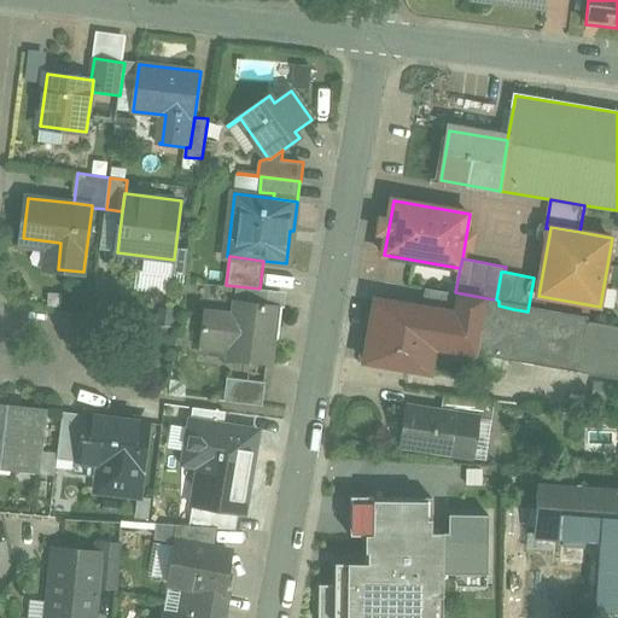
[(424,308),(378,301),(367,361),(430,372),(435,348),(477,355),(485,304),(487,298),(427,289),(424,308)]
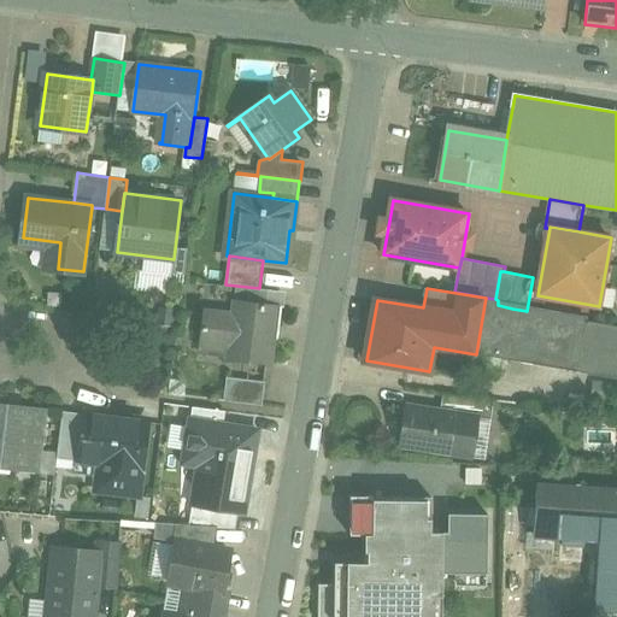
[(278,306),(236,300),(235,317),(207,313),(204,341),(231,345),(230,358),(271,363),(278,306)]
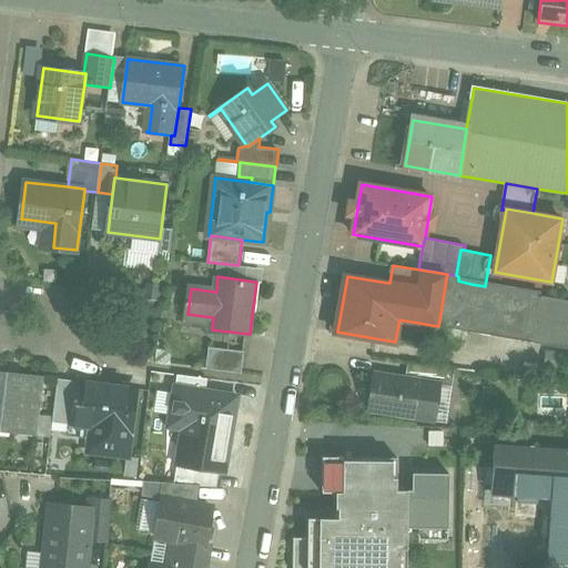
[(458,281),(446,280),(438,326),(567,347),(567,300),(538,295),(472,284),(458,281)]
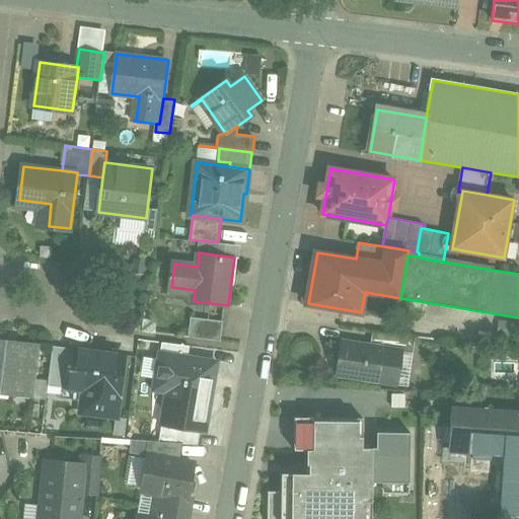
[(224,321),(193,317),(190,337),(222,341),(224,321)]
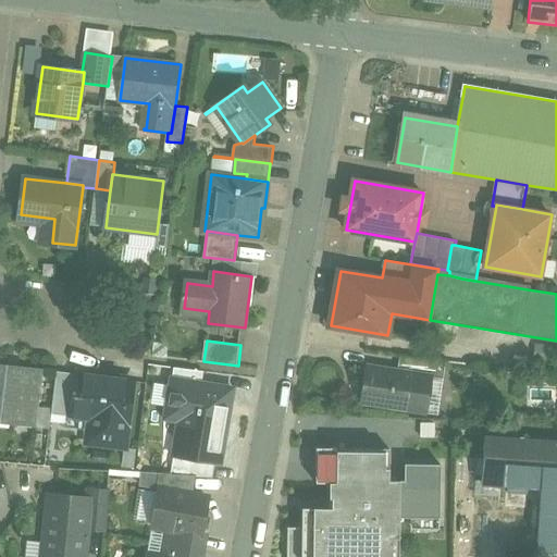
[(447,362),(400,357),(399,370),(412,372),(412,374),(432,376),(445,379),(447,362)]
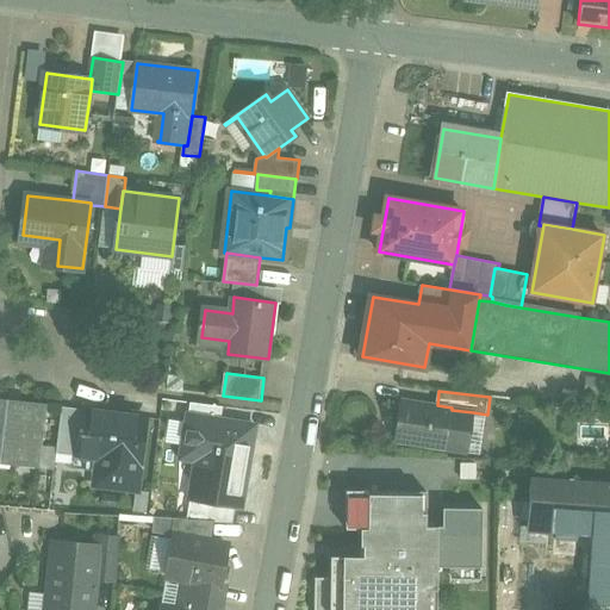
[(22,408),(0,404),(0,456),(13,459),(13,464),(41,467),(49,404),(23,400),(22,408)]
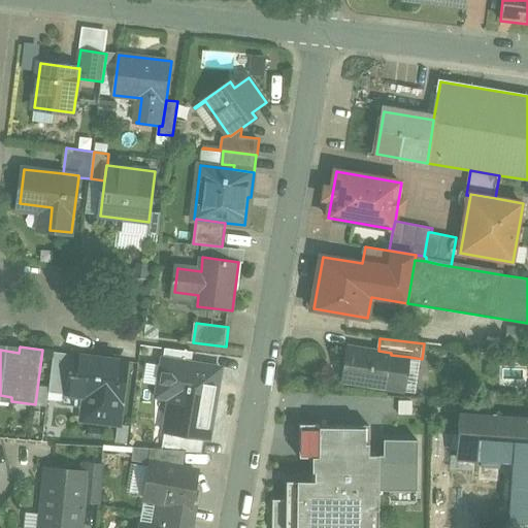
[(378,351),(348,347),(342,382),(404,391),(409,357),(391,355),(391,353),(378,351)]
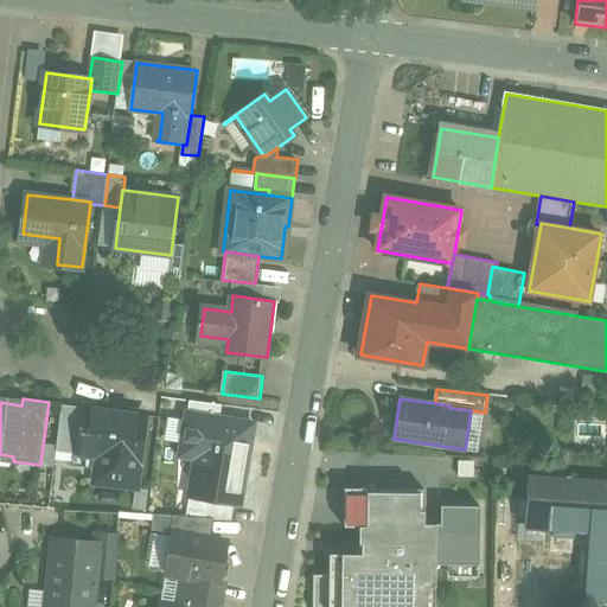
[(146,414),(85,407),(84,411),(80,410),(74,453),(100,457),(97,480),(136,486),(146,414)]
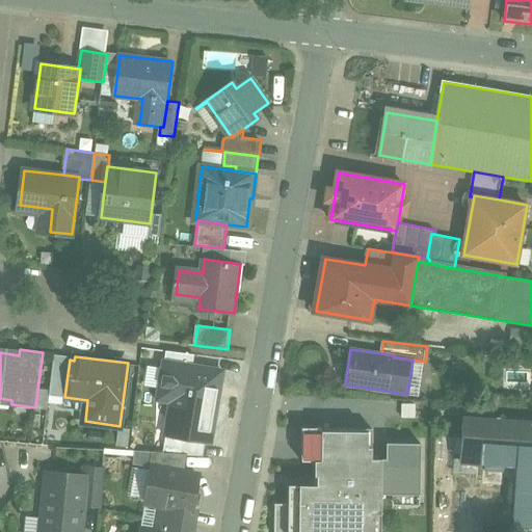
[(70,360),(54,357),(50,395),(64,397),(70,360)]
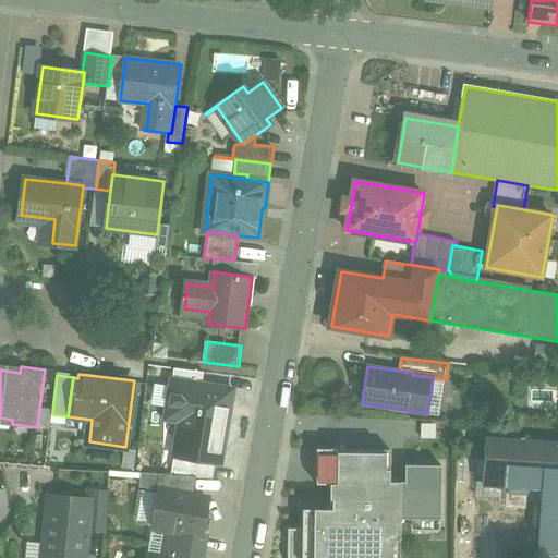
[(234,390),(202,385),(201,387),(173,381),(169,409),(183,411),(174,457),(216,464),(218,464),(226,423),(221,422),(225,404),(231,405),(234,390)]
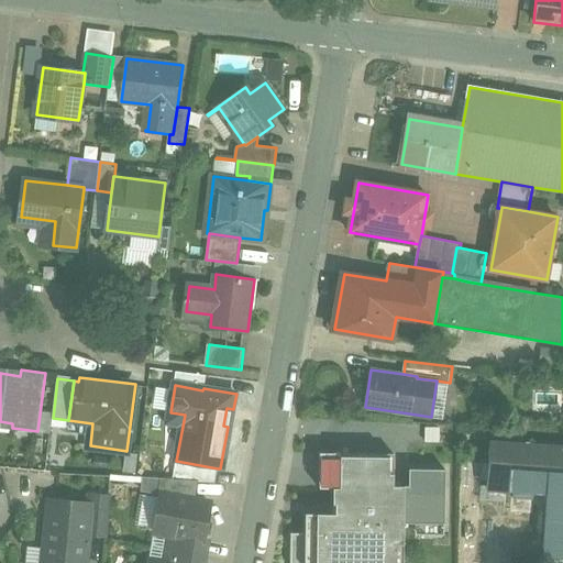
[(518,442),(493,440),(492,463),(485,462),(484,479),(489,479),(489,486),(510,486),(514,460),(517,461),(518,442)]
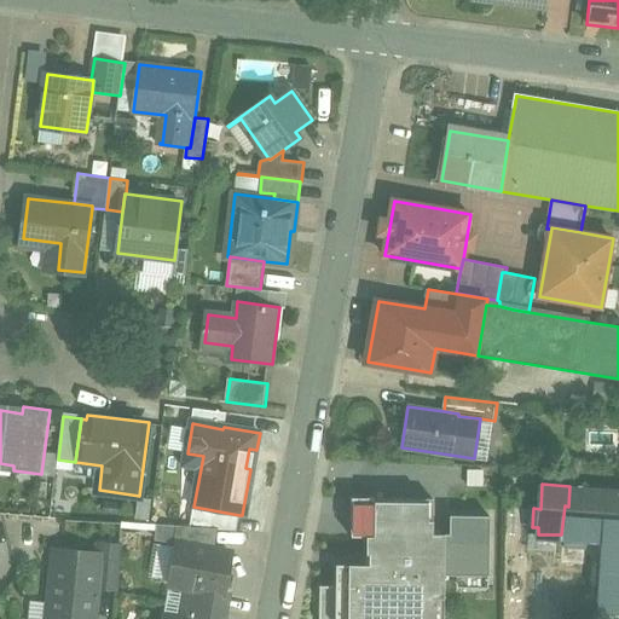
[(618,489),(584,487),(584,486),(579,485),(579,487),(570,486),(568,507),(565,505),(561,534),(561,537),(565,537),(565,534),(609,538),(605,601),(618,602),(618,489)]
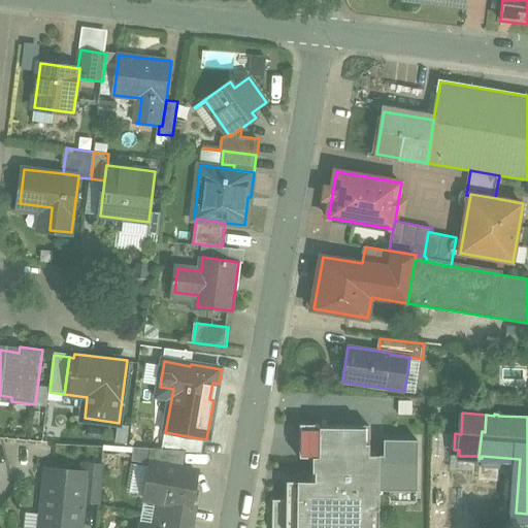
[(371,421),(300,422),(301,453),(317,453),(317,479),(287,480),(287,499),(272,499),(272,527),(381,527),(381,490),(381,453),(381,449),(371,449),(371,421)]
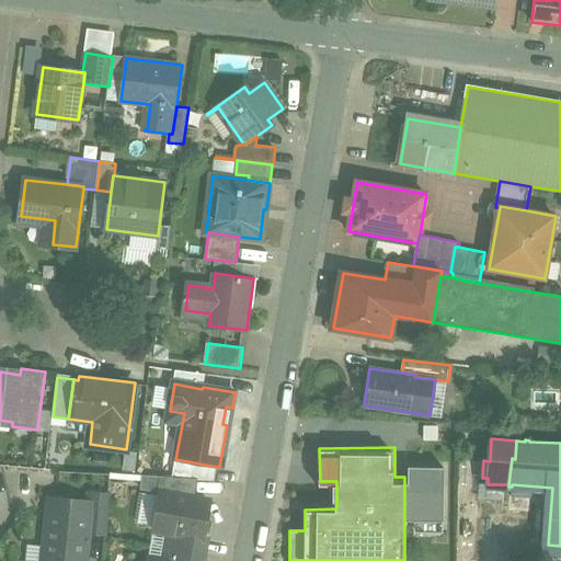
[(217,467),(175,459),(172,477),(215,480),(217,467)]
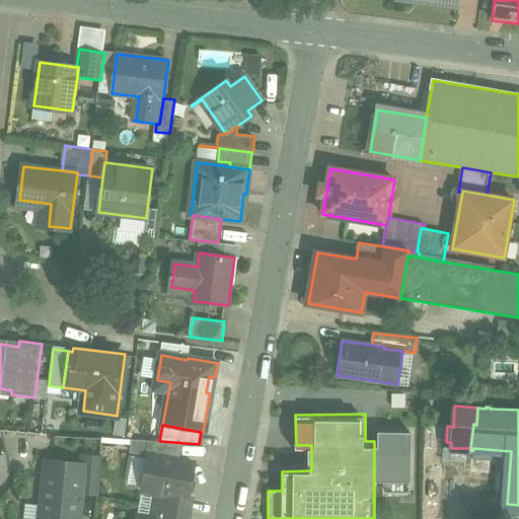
[(378,445),(374,445),(374,482),(383,480),(383,491),(410,491),(409,429),(378,429),(378,445)]
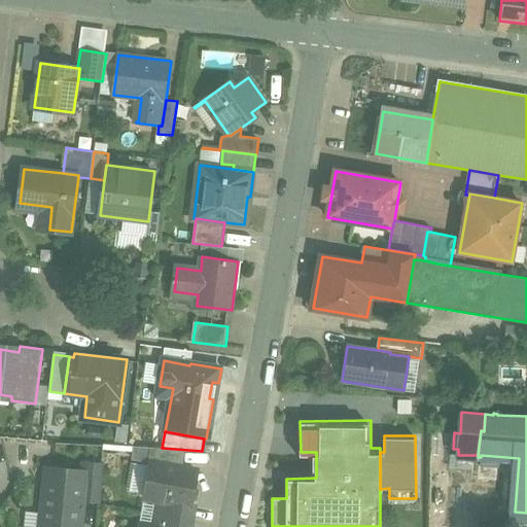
[(103,464),(83,462),(81,476),(86,477),(84,500),(99,501),(103,464)]
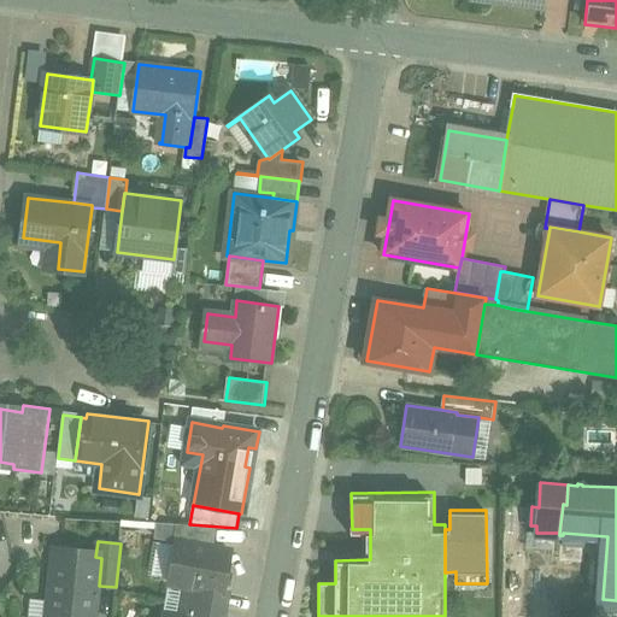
[(231,551),(176,541),(170,582),(186,585),(224,592),(224,591),(231,551)]
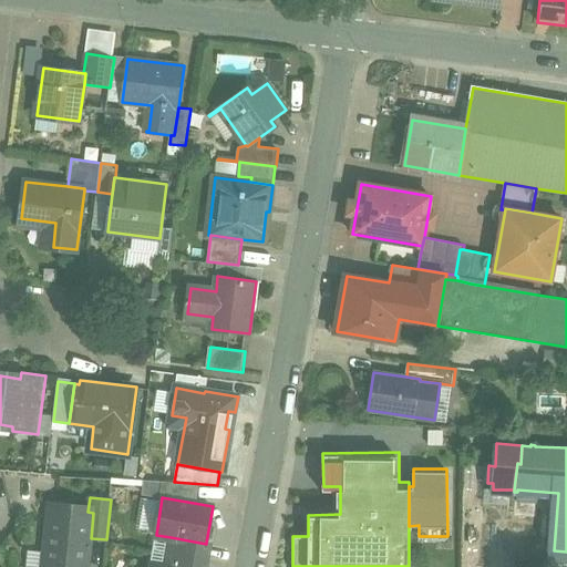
[(71,505),(50,503),(43,566),(88,566),(91,538),(93,513),(88,512),(71,511),(71,505)]
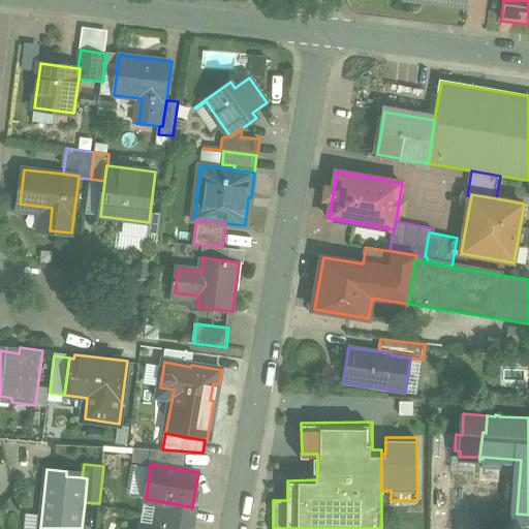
[(192,507),(159,501),(157,516),(194,522),(196,506),(192,506),(192,507)]
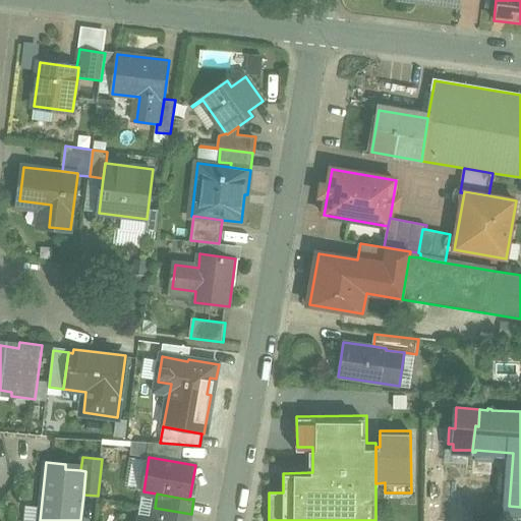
[(520,520),(520,507),(510,507),(509,520),(520,520)]
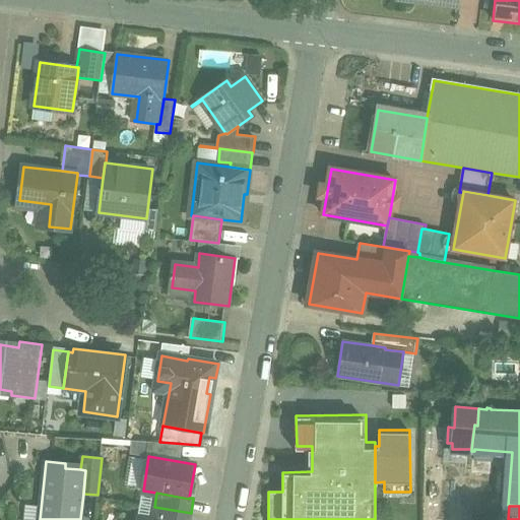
[(189,519),(191,513),(154,507),(151,519),(189,519)]
